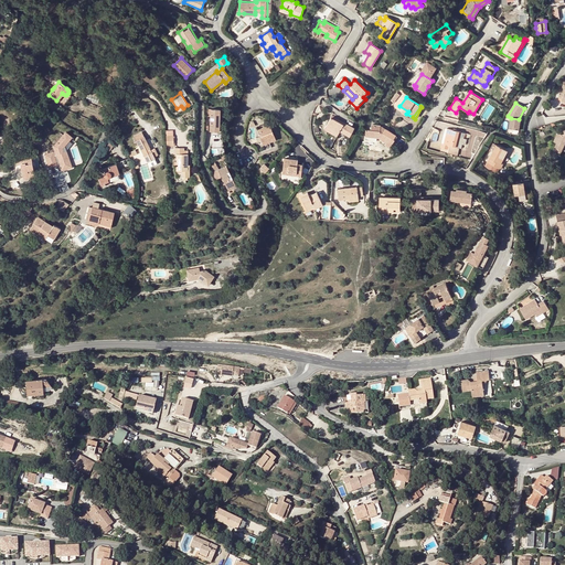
[(221,125),(221,117),(220,107),(211,107),(211,108),(211,110),(211,129),(221,129),(221,125)]
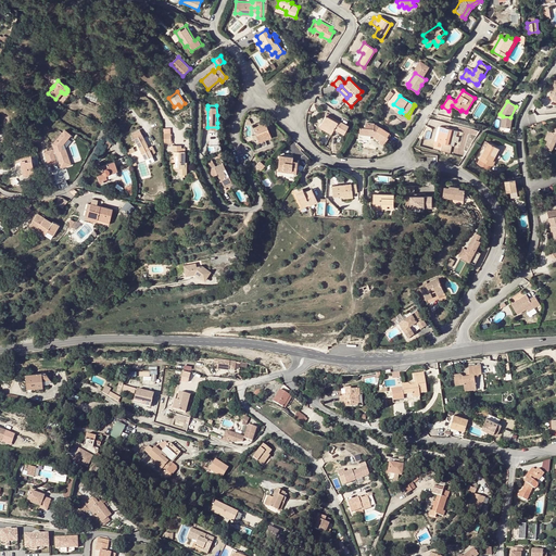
[(321,125),(333,130),(335,128),(344,134),(349,125),(339,121),(338,122),(326,115),(321,125)]
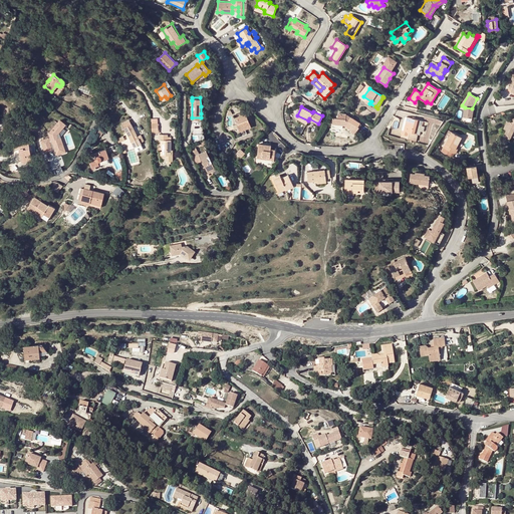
[(30,107),(24,114),(26,117),(30,116),(33,111),(30,107)]
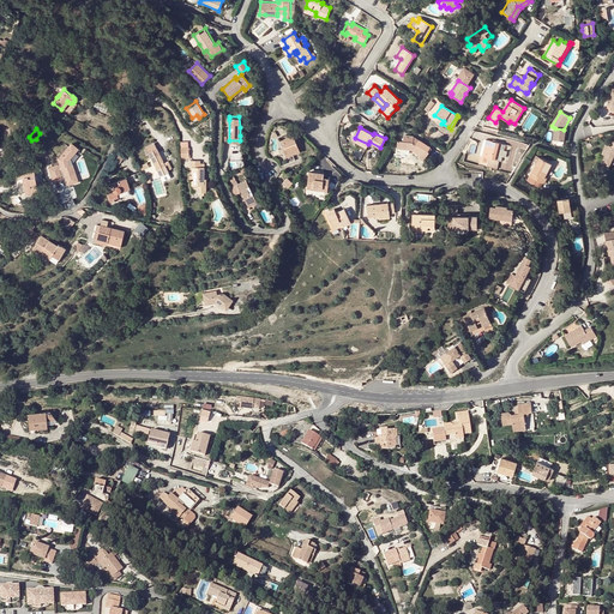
[(565,142),(566,136),(563,134),(564,130),(555,128),(554,140),(565,142)]
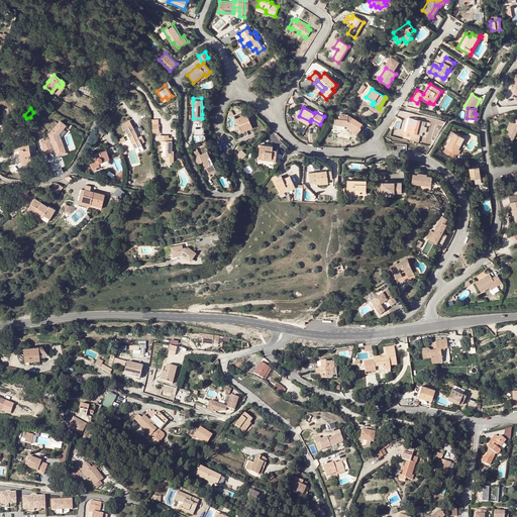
[(238,124),(240,130),(251,125),(246,112),(236,116),(240,124),(238,124)]
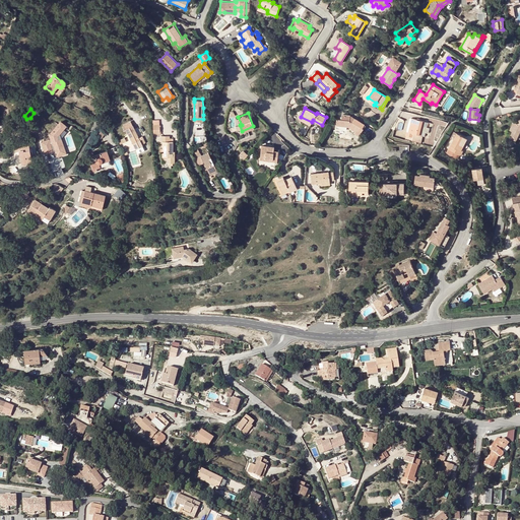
[(349,127),(355,131),(360,134),(366,125),(350,116),(342,115),(342,120),(336,120),(336,126),(341,126),(341,128),(346,128),(346,127),(346,126),(349,126),(349,127)]
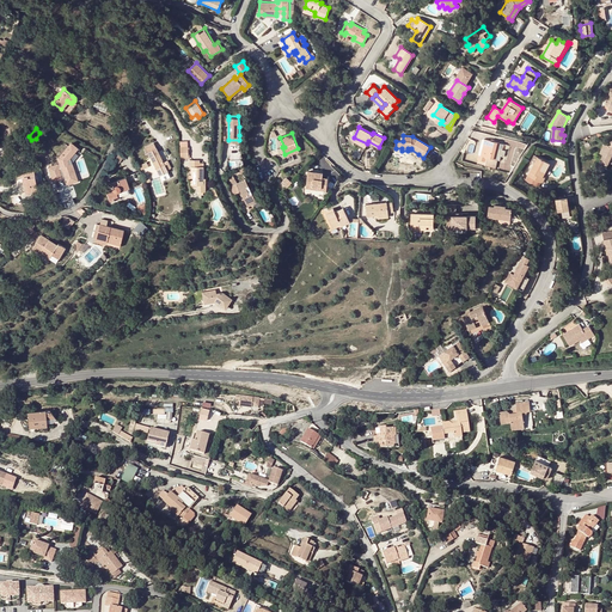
[(365,147),(367,144),(354,138),(352,141),(365,147)]
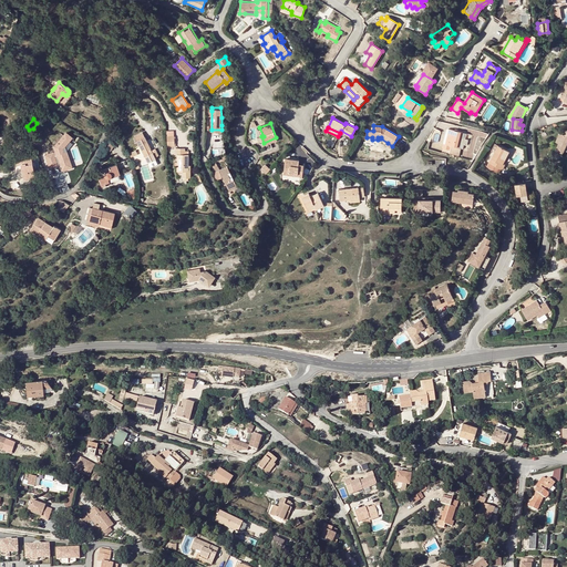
[(450,129),(449,131),(445,145),(443,144),(442,148),(451,151),(452,146),(460,148),(463,132),(450,129)]
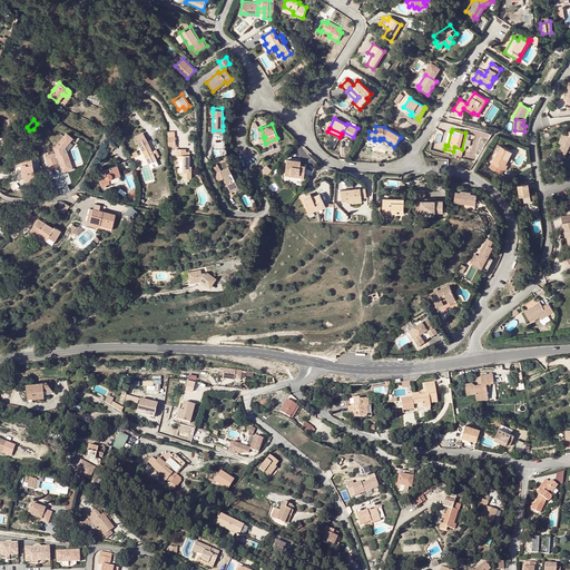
[(560,149),(566,151),(568,148),(569,148),(569,146),(569,131),(569,135),(568,136),(563,134),(559,144),(562,145),(560,149)]
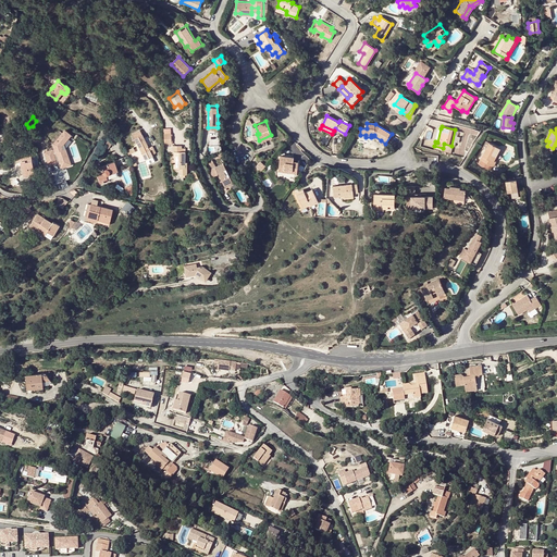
[(132,134),(138,146),(144,156),(146,160),(148,159),(153,156),(153,155),(157,152),(153,146),(149,147),(140,130),(132,134)]
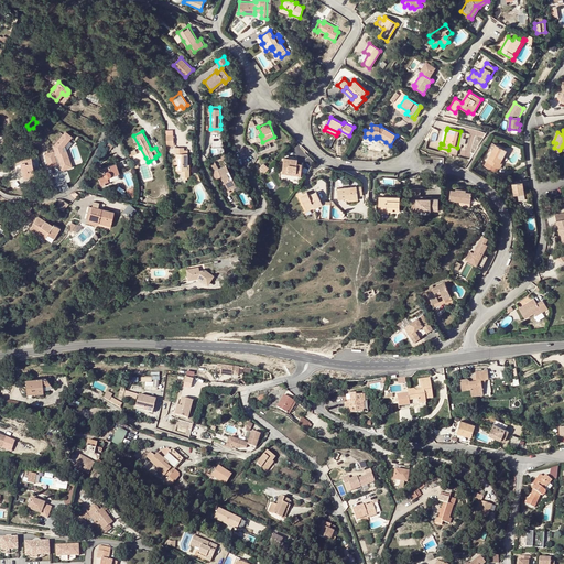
[(60,161),(63,171),(72,167),(67,152),(65,153),(64,149),(74,138),(68,133),(55,147),(58,155),(55,156),(54,152),(46,154),(51,167),(58,165),(57,162),(60,161)]
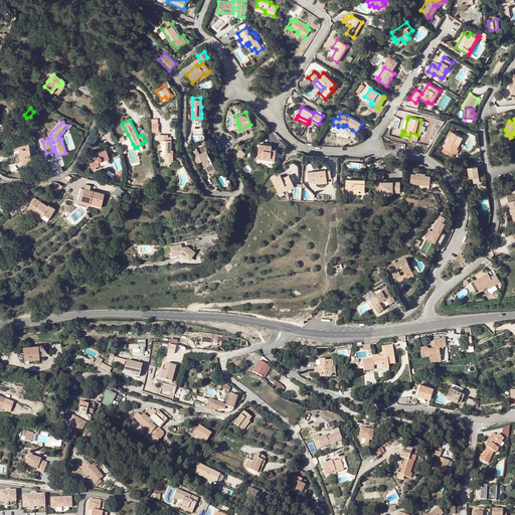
[(152,124),(152,133),(161,132),(161,124),(152,124)]
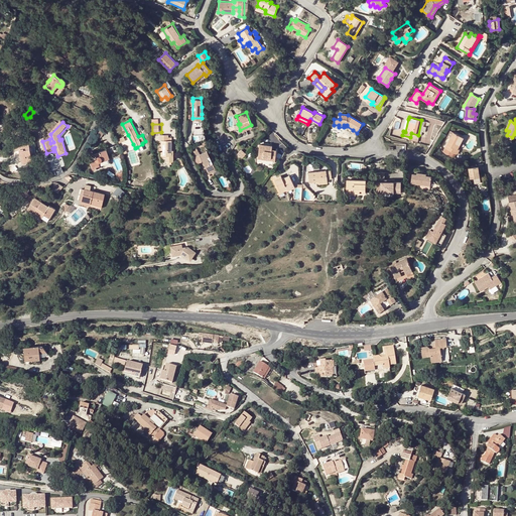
[(458,155),(460,151),(458,150),(462,141),(464,138),(454,132),(450,139),(443,152),(455,158),(456,154),(458,155)]
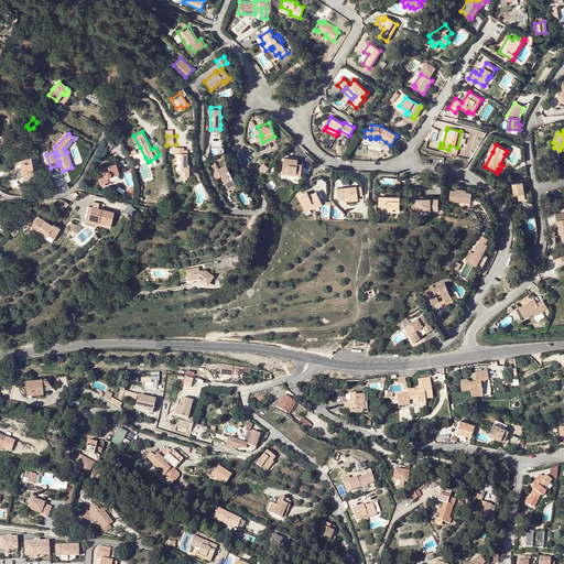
[(449,145),(448,150),(447,153),(456,155),(458,148),(457,148),(449,145)]
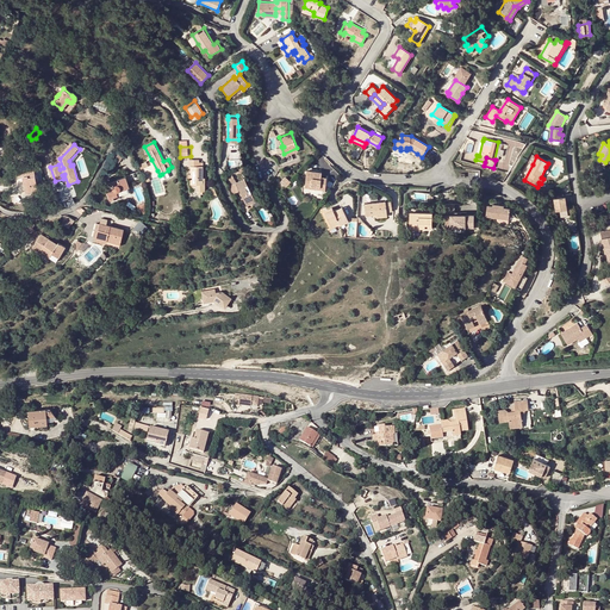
[(204,182),(203,178),(203,162),(199,162),(199,159),(190,159),(190,166),(191,166),(192,174),(192,178),(192,184),(198,184),(198,191),(206,191),(206,185),(203,184),(204,182)]
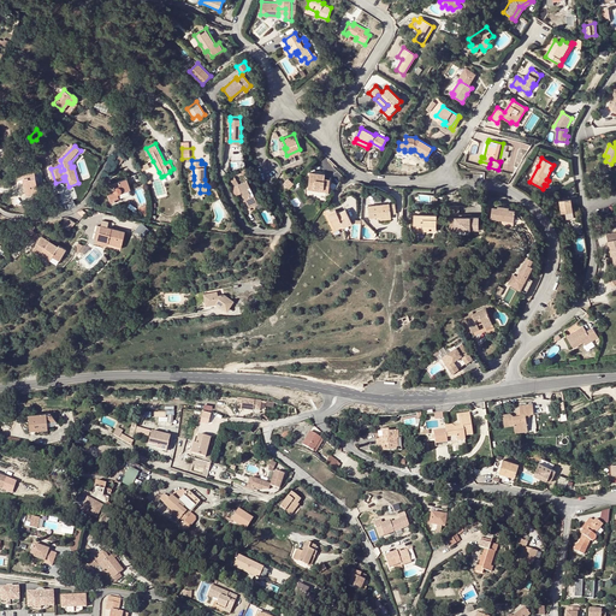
[(34,172),(18,175),(19,179),(22,178),(24,194),(21,194),(22,200),(33,199),(31,193),(37,191),(34,172)]
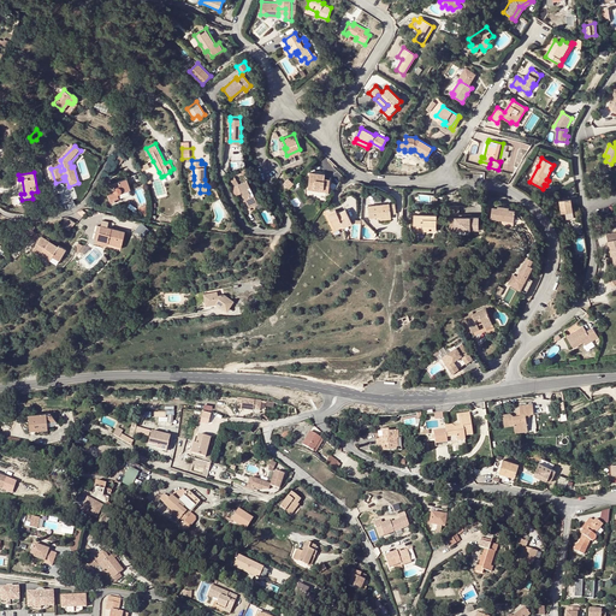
[(308,189),(314,190),(314,188),(324,189),(323,190),(329,191),(330,179),(325,178),(325,175),(311,172),(308,189)]
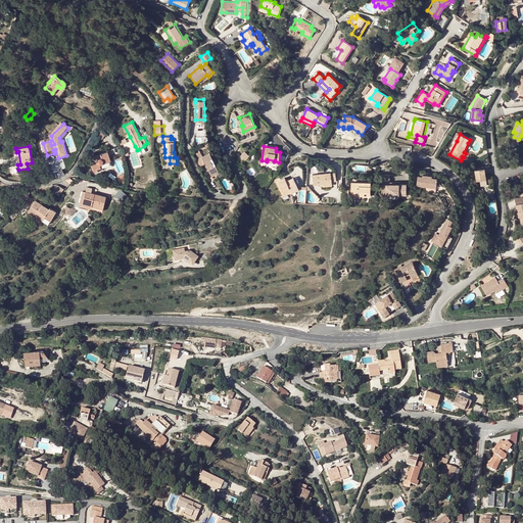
[(101,154),(97,155),(98,159),(97,159),(97,160),(97,161),(92,163),(94,172),(111,165),(107,151),(100,153),(101,154)]
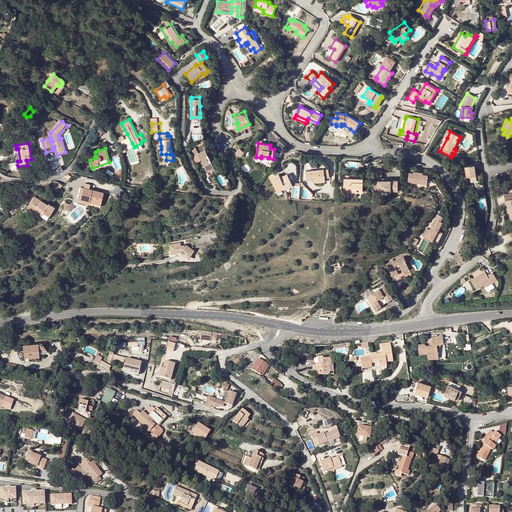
[(207,148),(195,154),(198,160),(202,158),(201,156),(203,156),(208,168),(215,165),(213,160),(215,159),(213,154),(211,155),(207,148)]
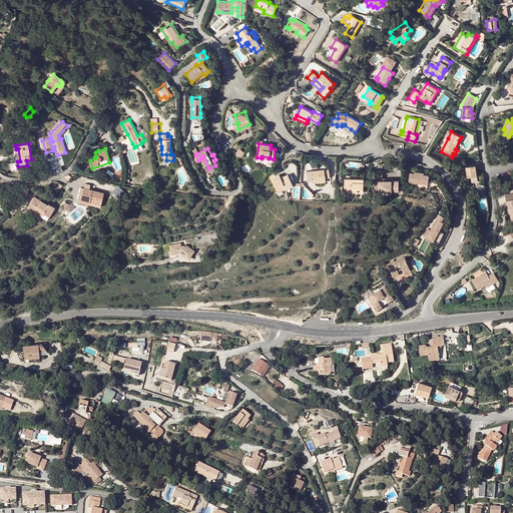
[(468,177),(471,177),(477,176),(475,165),(467,167),(468,177)]
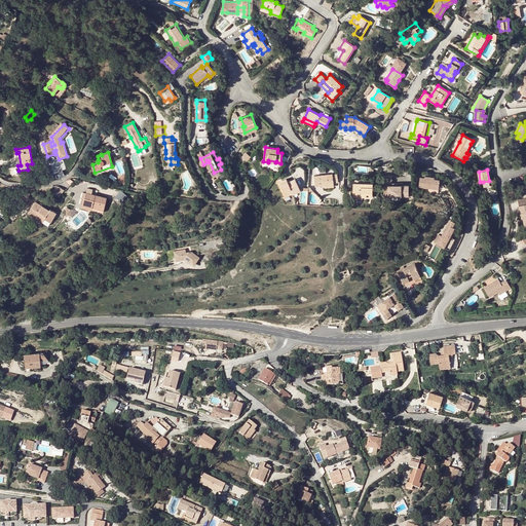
[(315,185),(325,185),(325,184),(334,183),(334,182),(338,182),(337,174),(333,175),(332,174),(314,176),(315,185)]
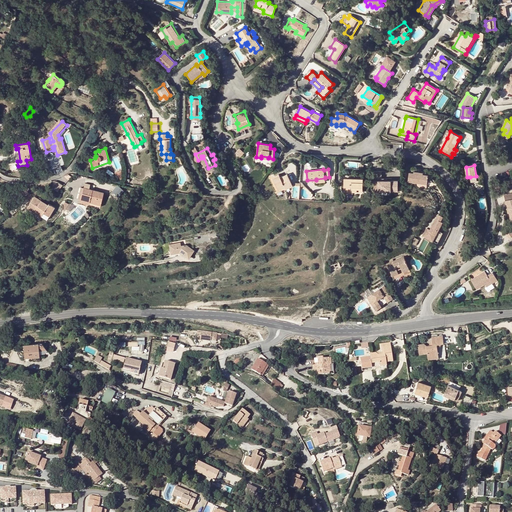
[(413,173),(409,172),(408,181),(427,184),(428,175),(423,174),(423,172),(414,171),(413,173)]
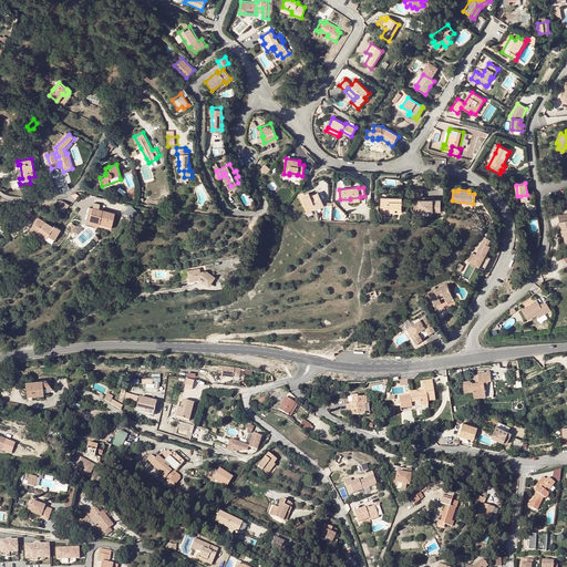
[(423,191),(415,191),(414,216),(420,216),(420,213),(441,213),(441,200),(423,200),(423,191)]
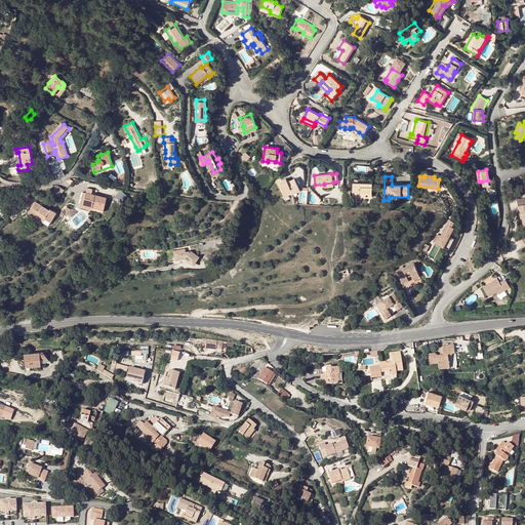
[(286,178),(282,180),(283,182),(280,184),(286,196),(299,190),(294,178),(287,182),(286,178)]
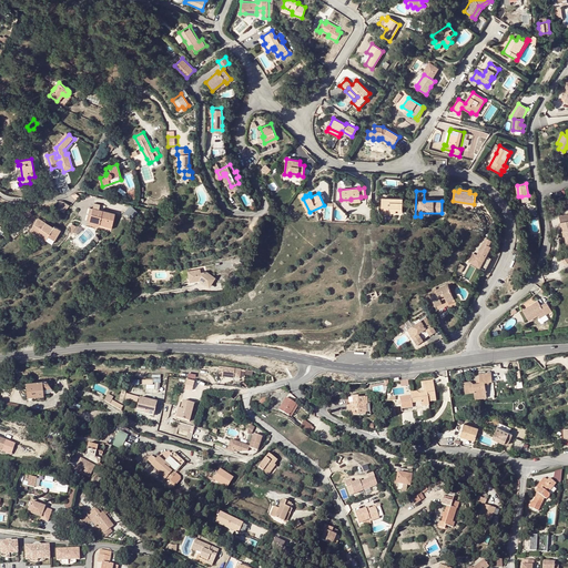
[(383,198),(383,212),(389,212),(389,210),(392,211),(392,212),(403,212),(404,199),(383,198)]
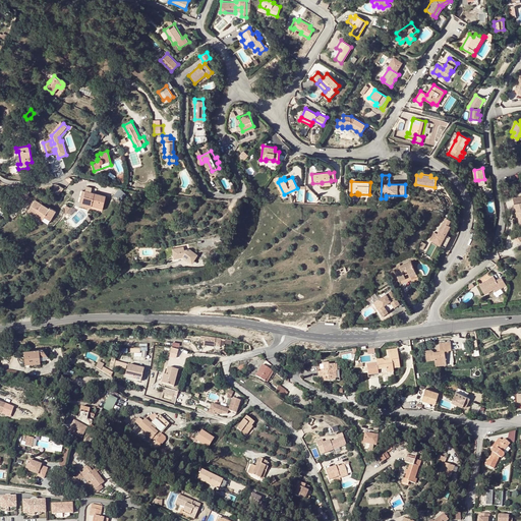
[(62,194),(64,185),(54,184),(53,193),(62,194)]
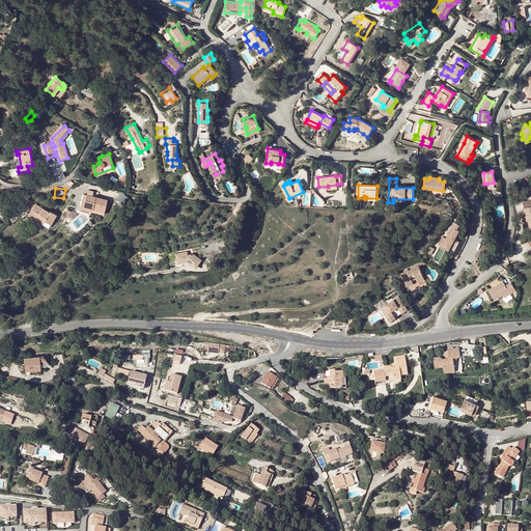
[(92,212),(98,213),(99,208),(105,210),(108,199),(87,194),(84,207),(93,210),(92,212)]
